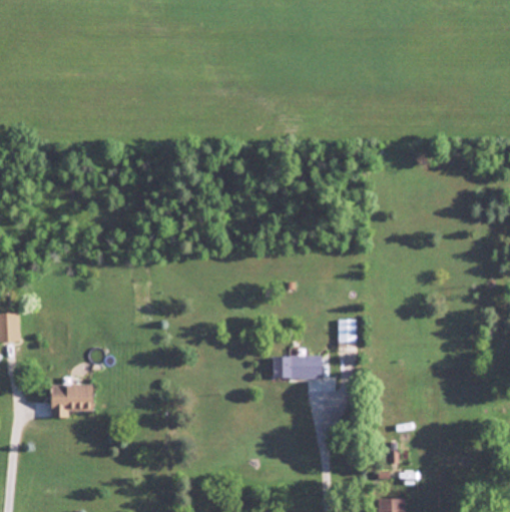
[(0,314),(0,342),(20,342),(19,313),(0,314)]
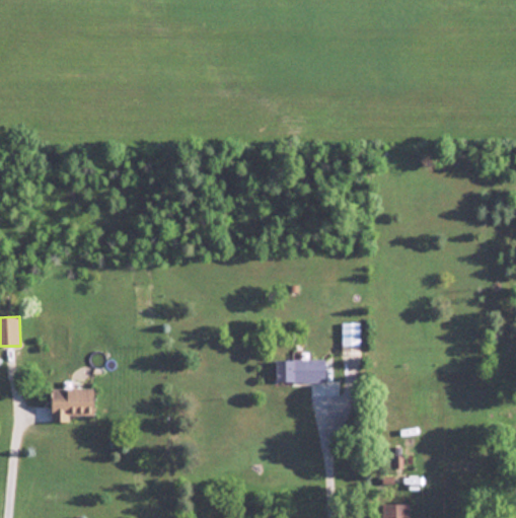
[(360,323),(343,323),(343,356),(361,355),(360,323)]
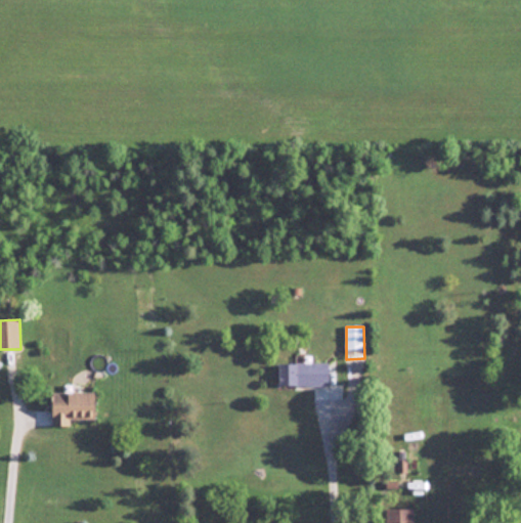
[(279,387),(330,386),(329,363),(279,364),(279,387)]
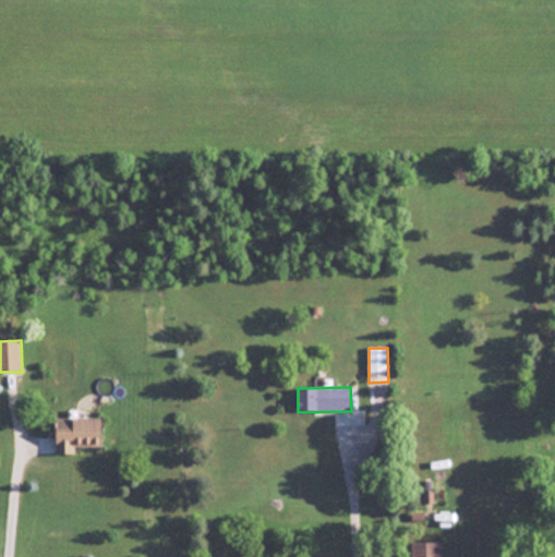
[(75,447),(103,447),(101,418),(56,419),(56,453),(75,453),(75,447)]
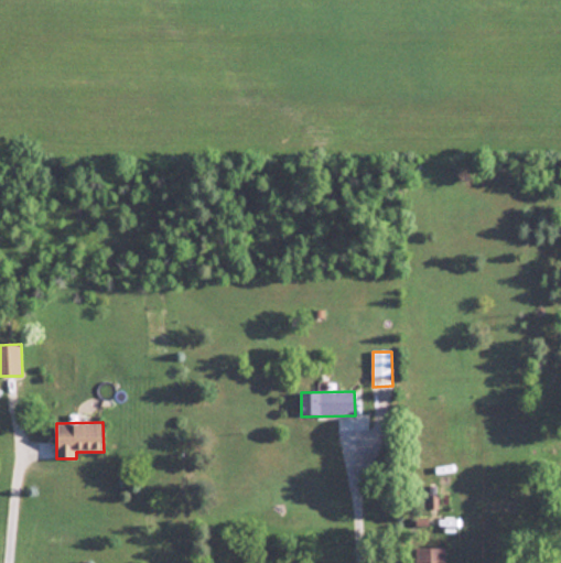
[(446,562),(446,549),(417,549),(416,562),(446,562)]
